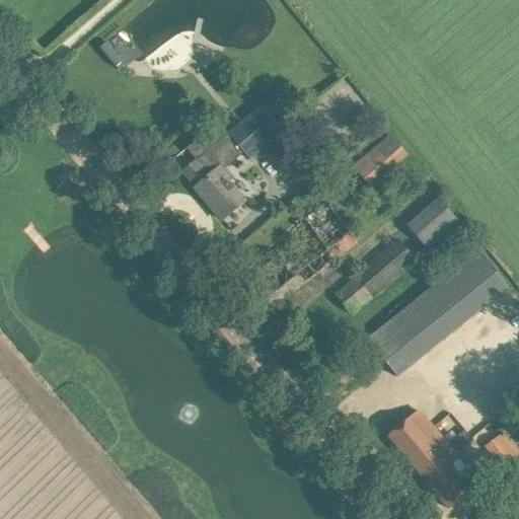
[(289,126),(269,100),(229,134),(249,158),(289,126)]
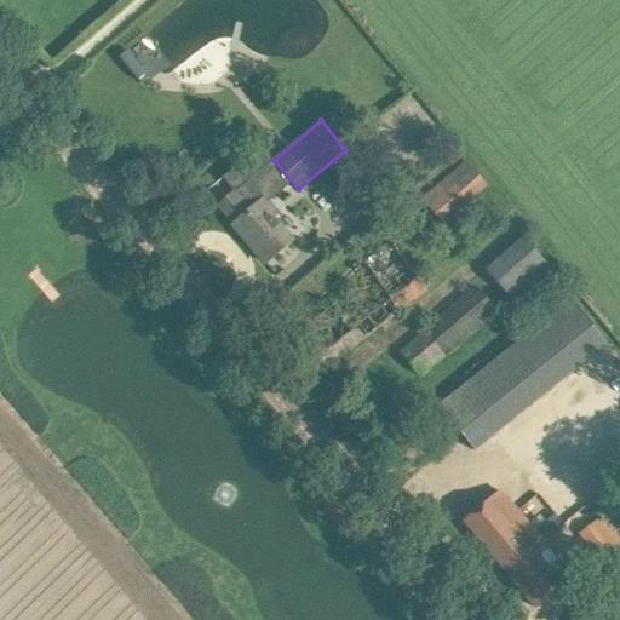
[(486,187),(465,160),(420,199),(442,224),(486,187)]
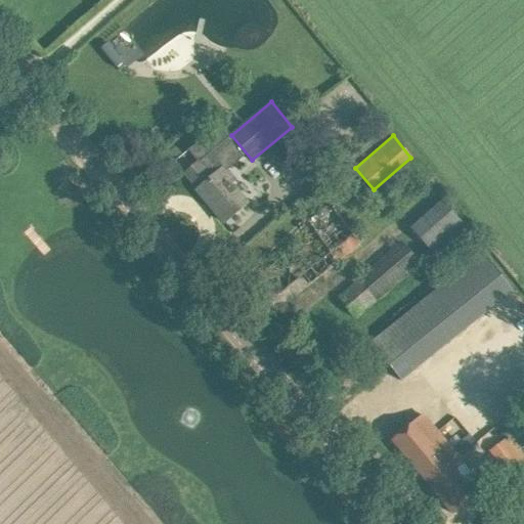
[(198,190),(224,222),(247,204),(230,184),(234,180),(224,169),(198,190)]
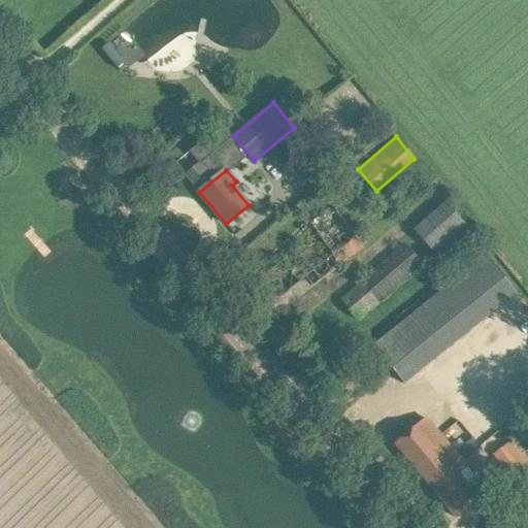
[(443,200),(411,230),(437,258),(470,228),(443,200)]
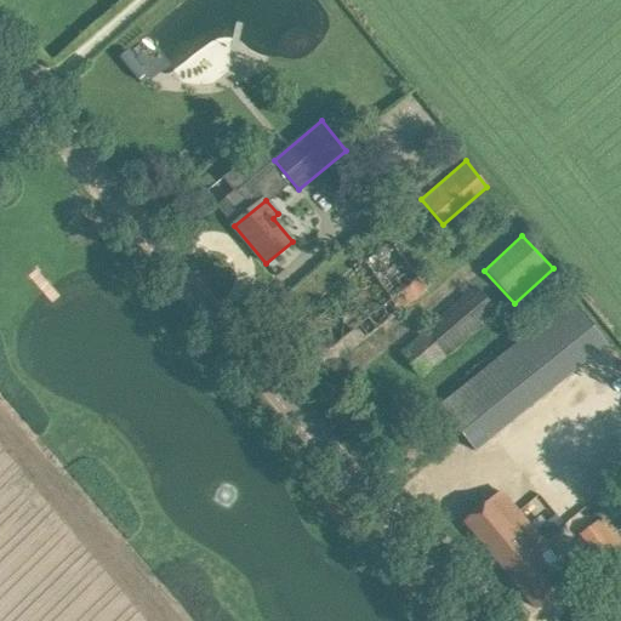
[(392,243),(286,328),(323,374),(427,289),(392,243)]
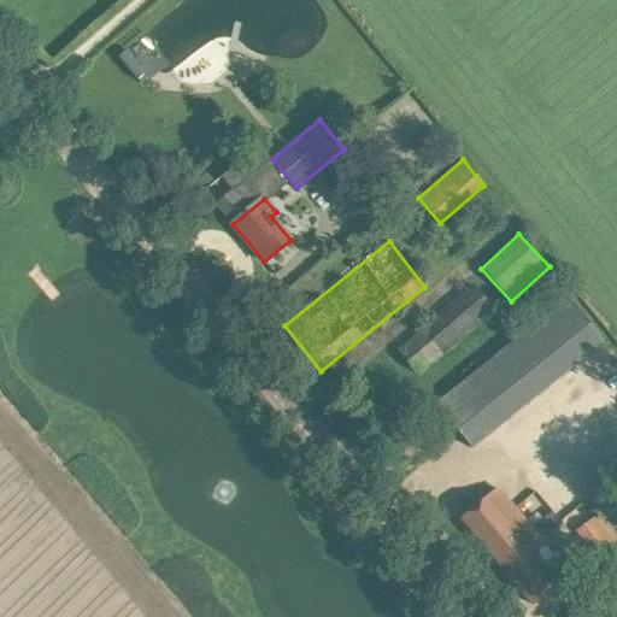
[(495,312),(474,285),(401,351),(419,372),(495,312)]
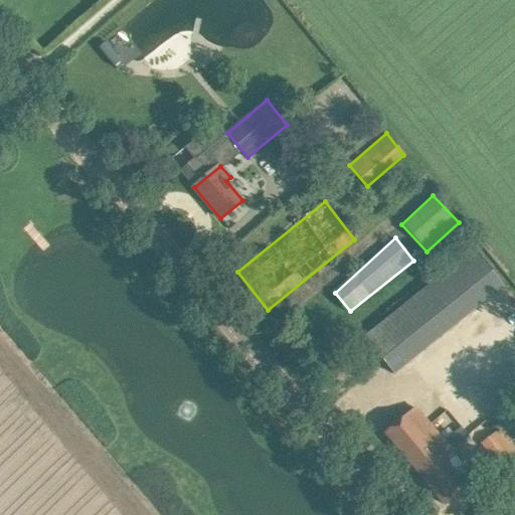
[(363,337),(394,376),(504,287),(473,249),(363,337)]
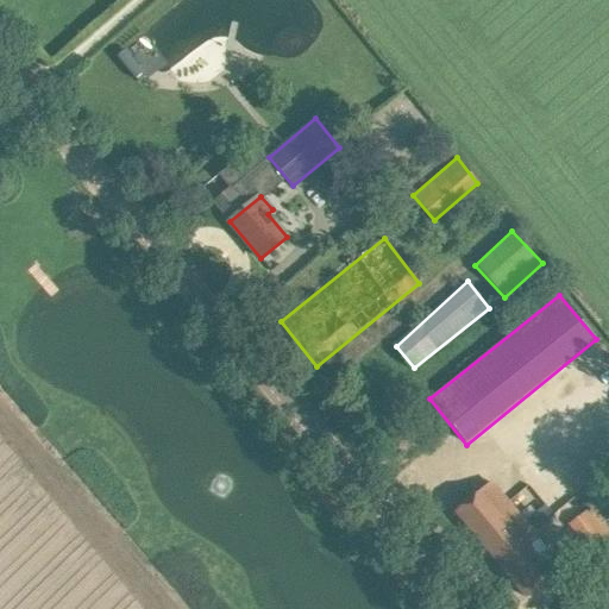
[(491,482),(456,513),(527,598),(553,577),(548,572),(559,564),(539,539),(491,482)]
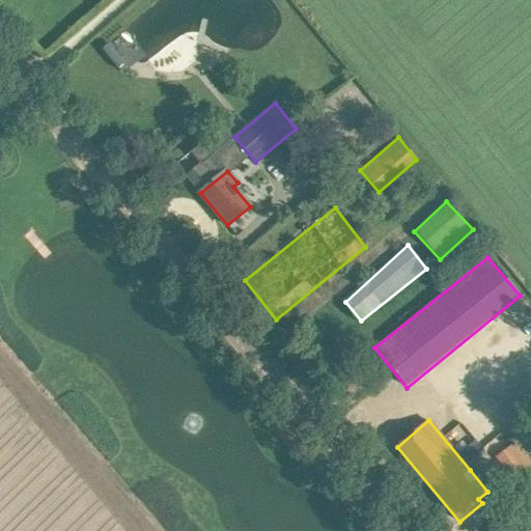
[(530,480),(530,464),(513,442),(495,456),(521,488),(530,480)]
